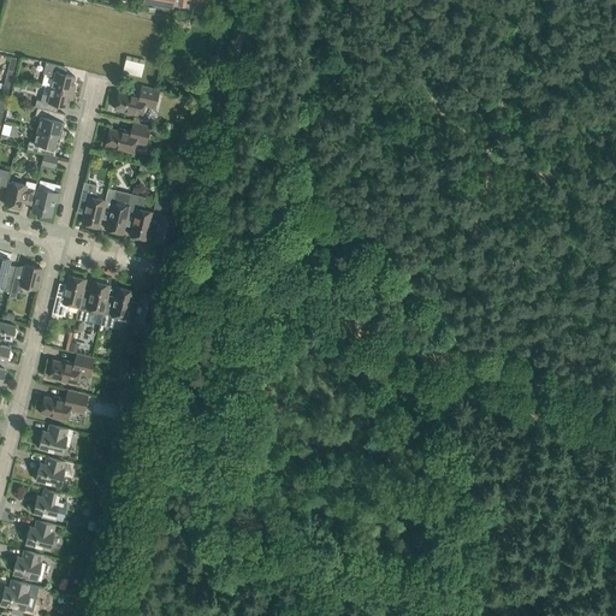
[(144,60),(126,55),(123,72),(141,76),(144,60)]
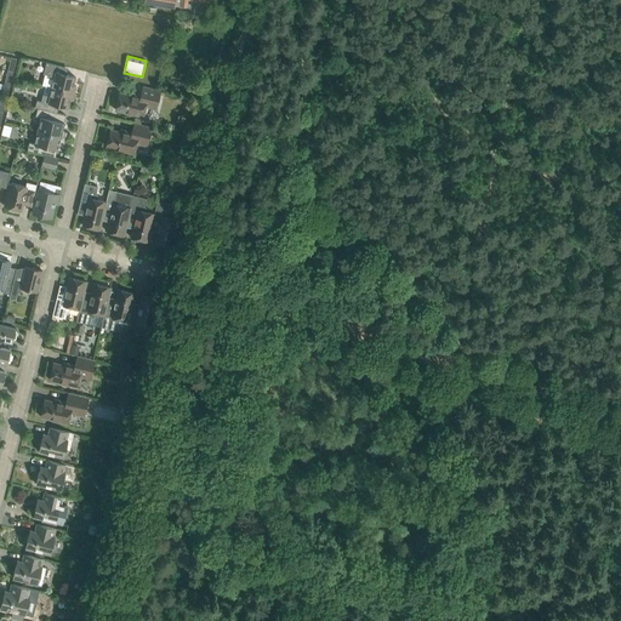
[(43,74),(44,74),(41,85),(51,87),(74,93),(77,86),(74,85),(75,78),(63,74),(64,67),(46,62),(43,74)]
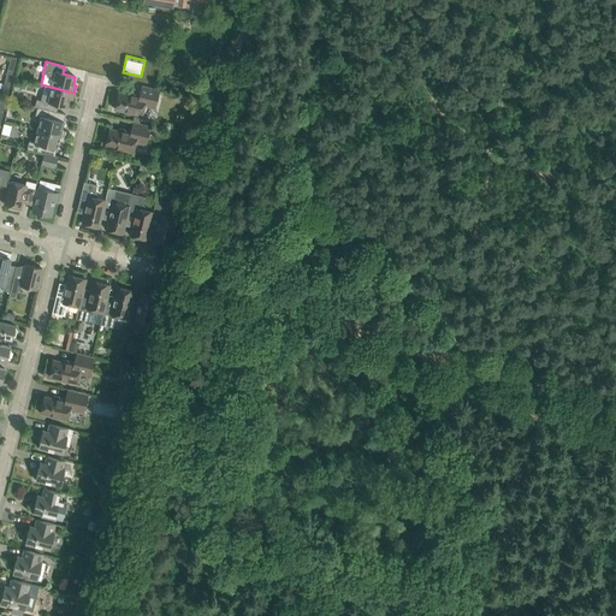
[(144,106),(150,107),(155,108),(157,105),(159,95),(163,95),(164,92),(141,86),(140,95),(136,94),(135,96),(118,93),(114,108),(142,116),(144,106)]
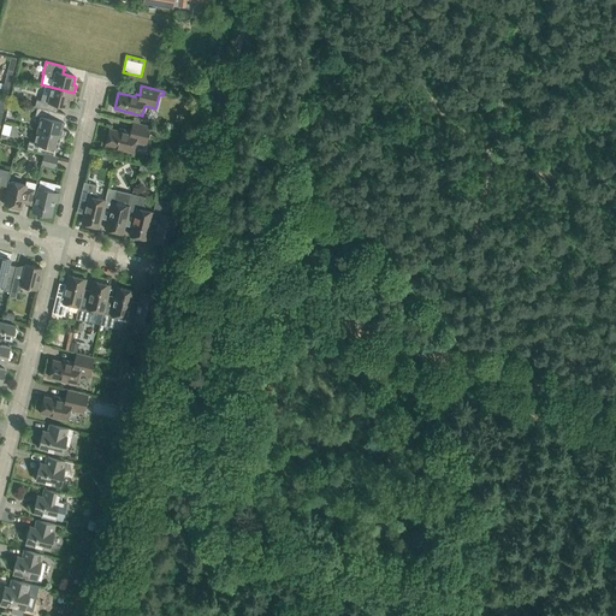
[(37,107),(53,112),(55,105),(67,107),(70,99),(72,100),(73,93),(51,87),(49,95),(42,94),(41,101),(36,100),(35,107),(37,107)]
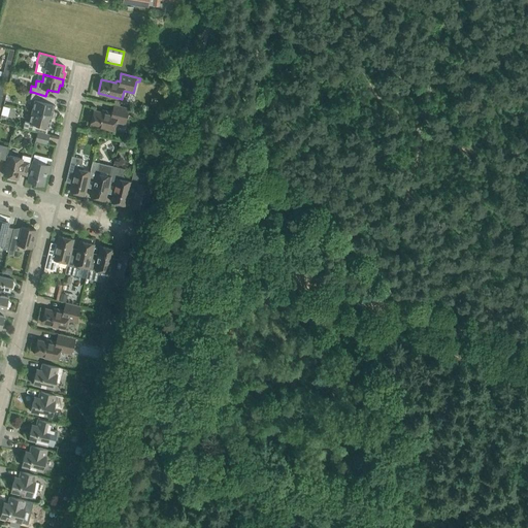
[(32,111),(56,117),(57,112),(53,111),(55,104),(56,98),(45,96),(32,92),(30,99),(35,100),(32,111)]
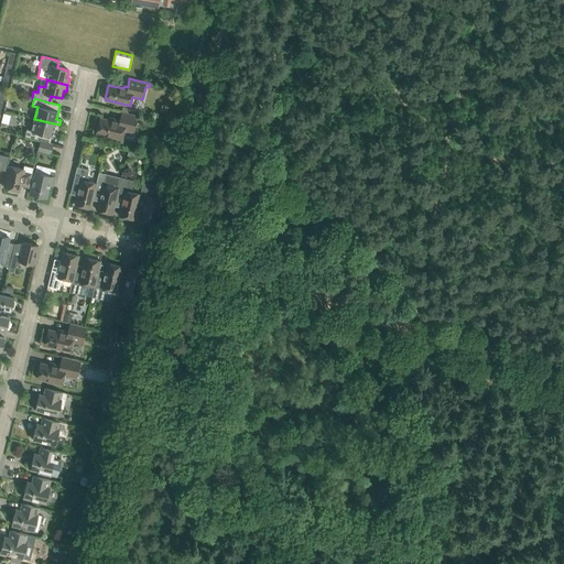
[(96,133),(121,139),(123,132),(123,130),(134,132),(138,116),(121,112),(119,120),(116,119),(116,121),(100,118),(96,133)]
